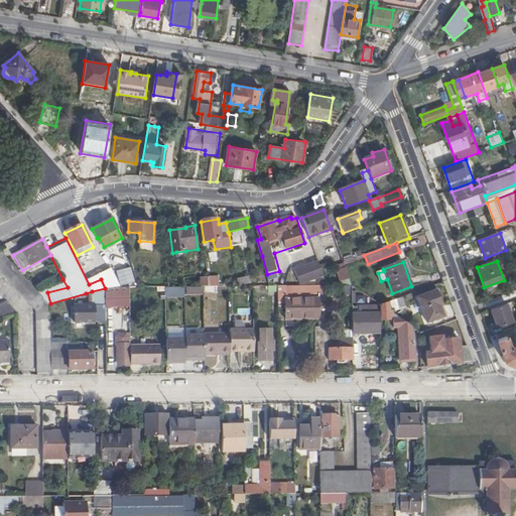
[(327,286),(318,263),(296,271),(301,286),(315,281),(317,286),(327,286)]
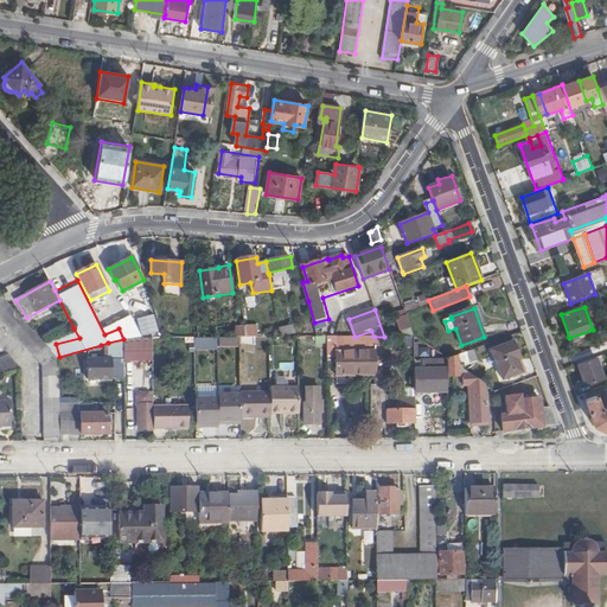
[(403,330),(411,327),(407,314),(398,318),(403,330)]
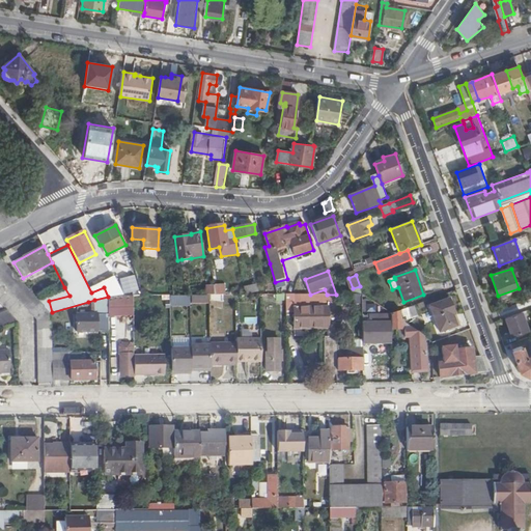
[(105,282),(112,296),(123,296),(113,278),(105,282)]
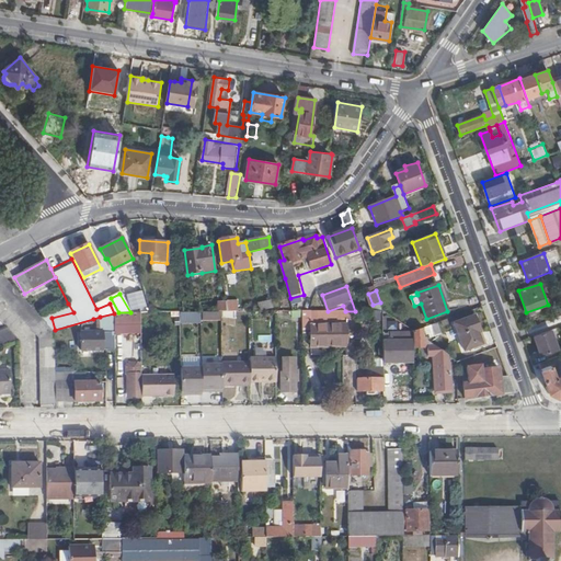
[(231,300),(227,302),(228,311),(237,311),(237,304),(232,304),(231,300)]
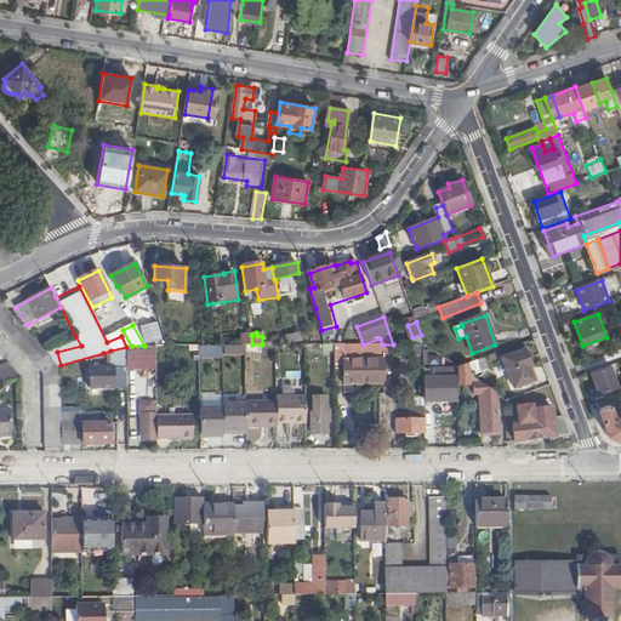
[(286,336),(288,345),(302,341),(301,332),(286,336)]
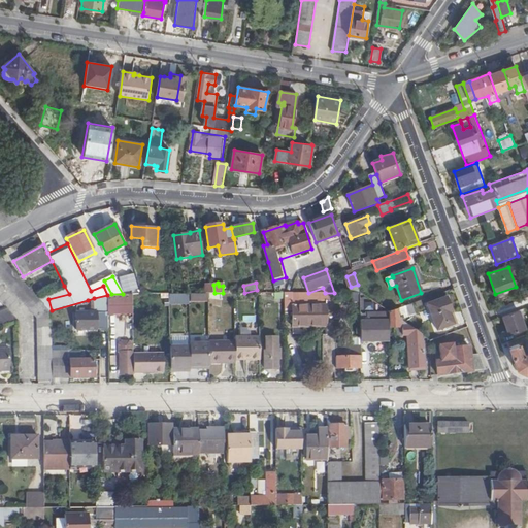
[(205,285),(206,293),(210,293),(215,293),(213,285),(205,285)]
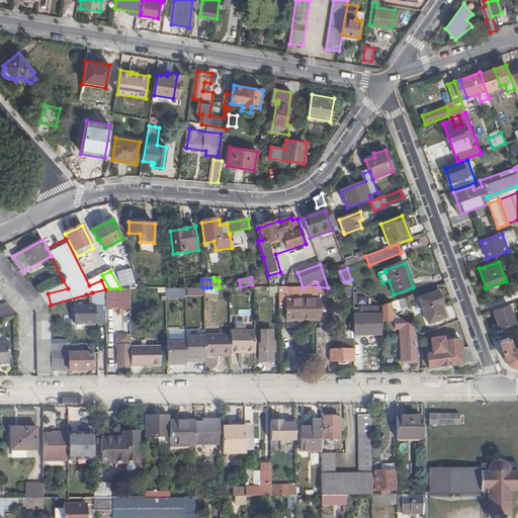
[(344,281),(343,287),(354,287),(353,285),(351,279),(344,281)]
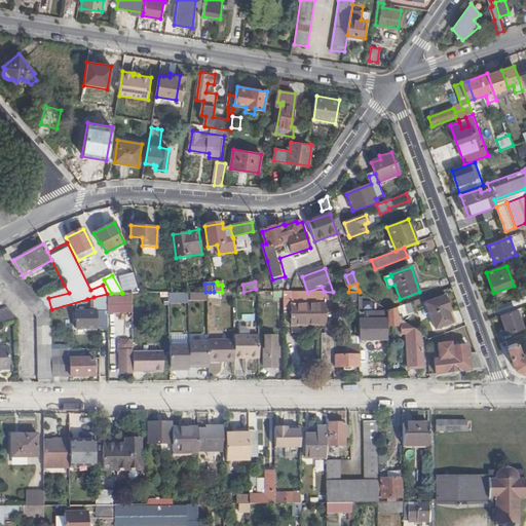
[(187,302),(187,292),(168,292),(168,303),(187,302)]
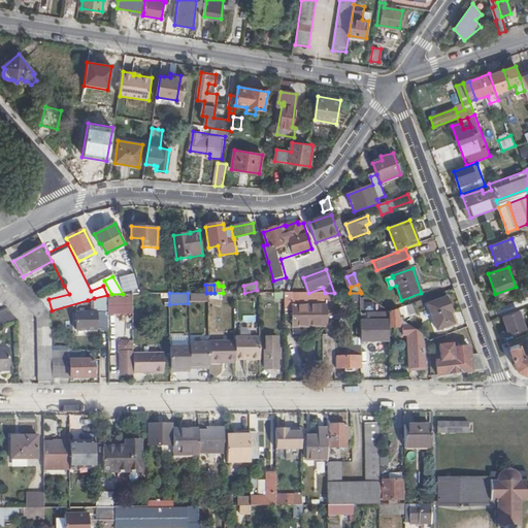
[(325,293),(308,293),(306,293),(285,293),(285,300),(285,312),(293,311),(294,326),(327,326),(327,336),(324,336),(324,372),(335,372),(335,368),(335,344),(334,293),(325,293)]
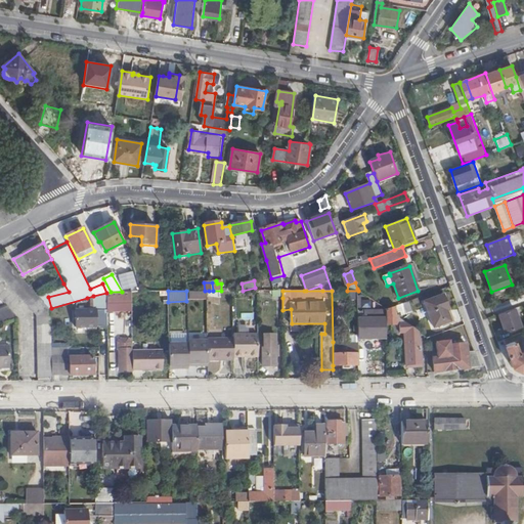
[(106,293),(93,296),(93,309),(76,309),(76,325),(107,324),(107,304),(107,292),(106,293)]
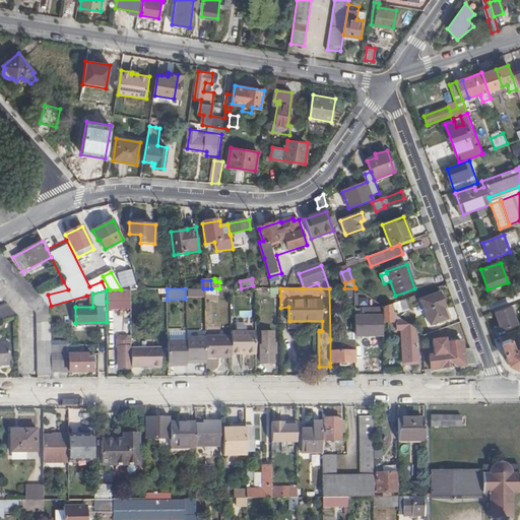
[(110,289),(107,289),(107,302),(131,301),(131,289),(123,289),(121,289),(110,289)]
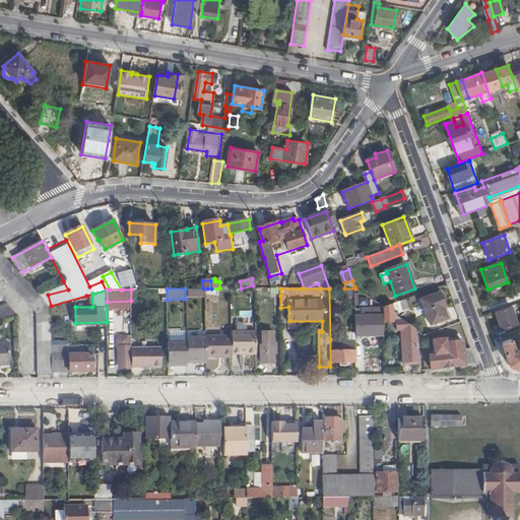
[(48,304),(51,306),(48,295),(47,290),(40,294),(48,304)]
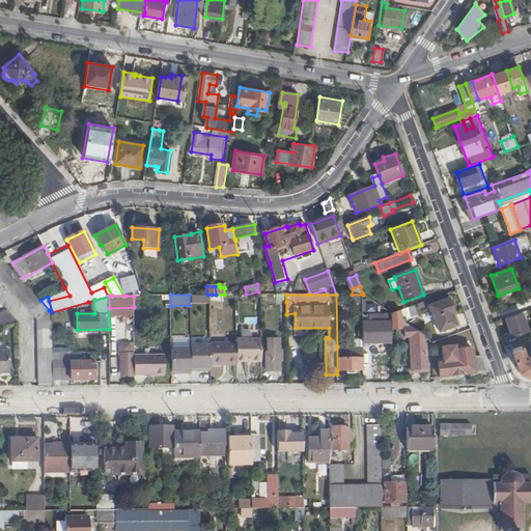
[(453,315),(455,314),(449,300),(430,306),(440,332),(457,326),(453,315)]
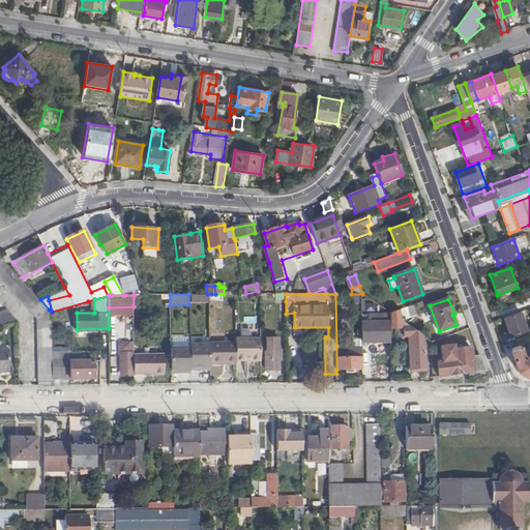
[(413,305),(401,310),(404,318),(416,314),(413,305)]
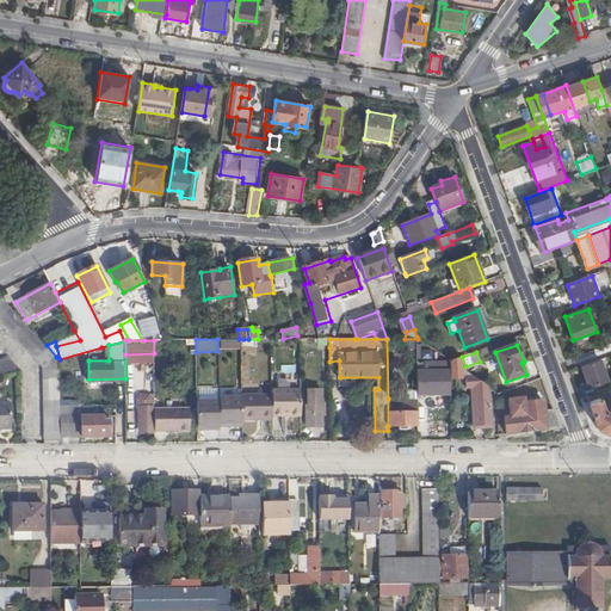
[(0,360),(0,375),(22,370),(13,360),(10,357),(0,360)]
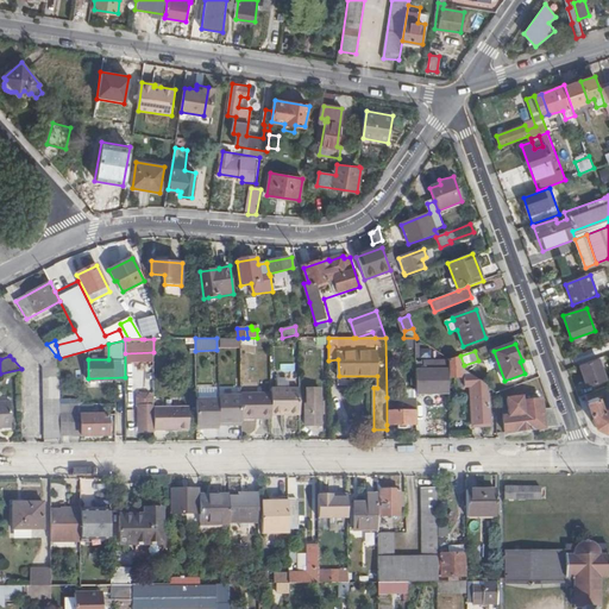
[(464,365),(460,356),(450,359),(450,362),(450,377),(464,377),(465,387),(472,387),(475,425),(490,424),(488,393),(485,391),(485,384),(466,371),(464,365)]
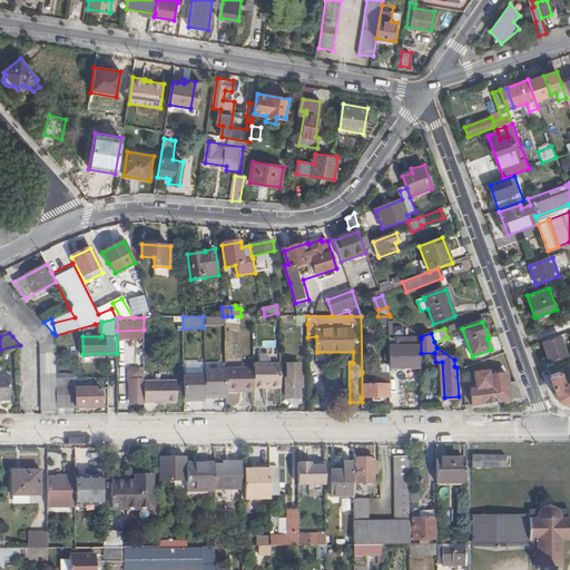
[(57,379),(56,335),(40,340),(42,410),(57,410),(57,387),(57,379)]
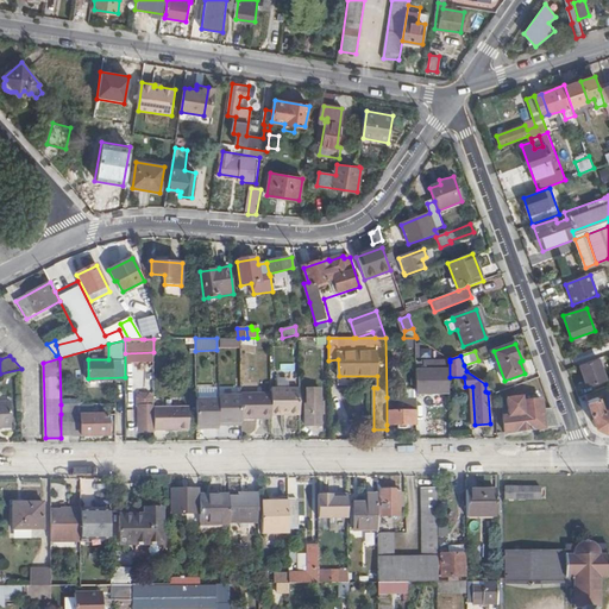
[(598,358),(579,365),(586,385),(606,378),(598,358)]
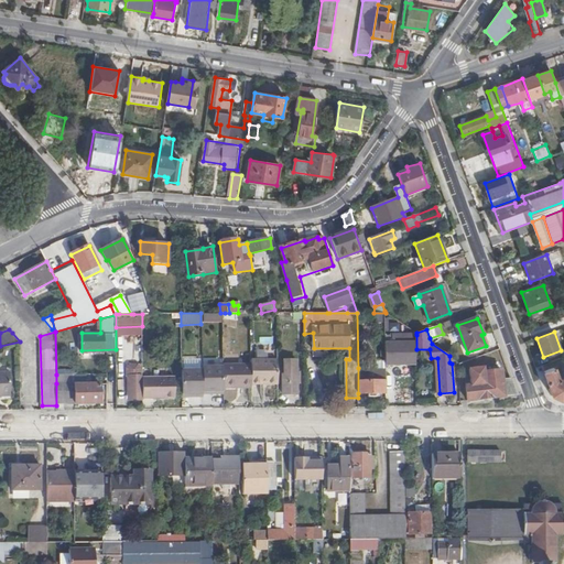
[(391,361),(416,361),(416,349),(416,335),(386,335),(386,364),(391,364),(391,361)]
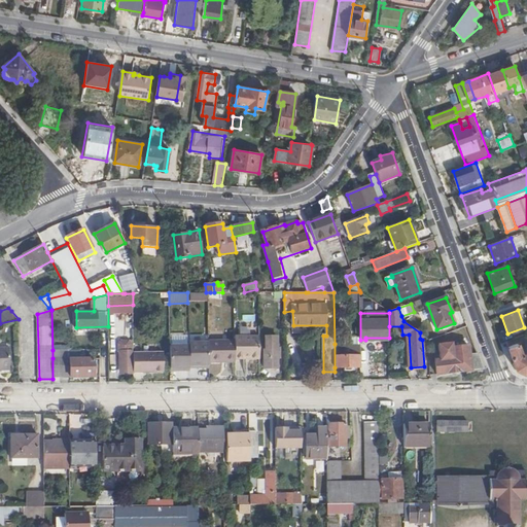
[(235,359),(260,359),(260,337),(235,337),(235,342),(235,359)]
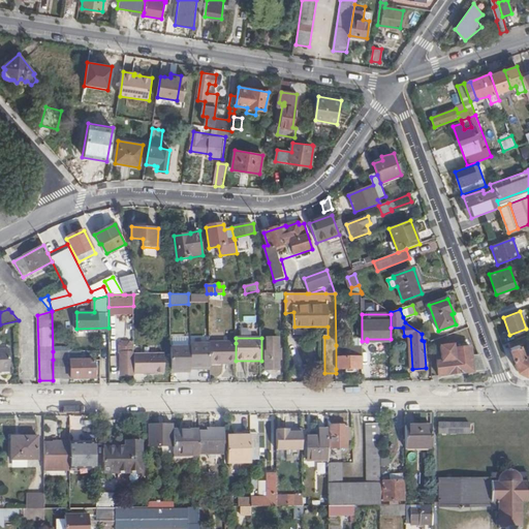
[(278,338),(269,338),(269,351),(266,351),(267,369),(279,369),(278,338)]
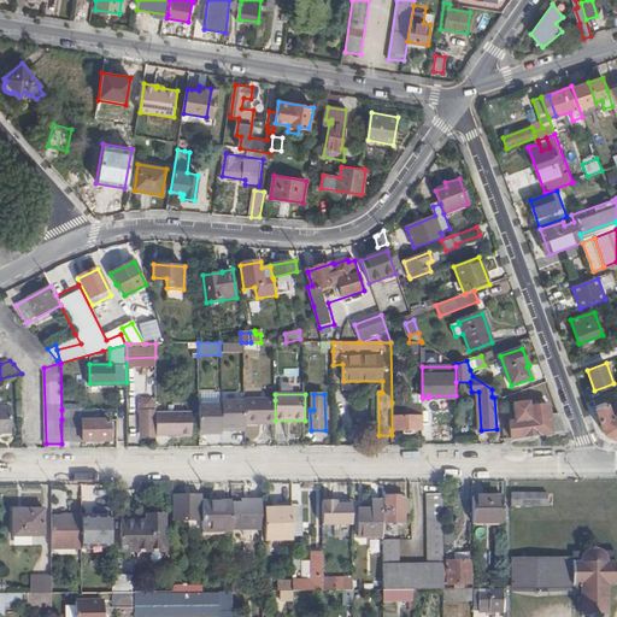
[(246,423),(275,423),(275,421),(275,400),(246,401),(246,423)]
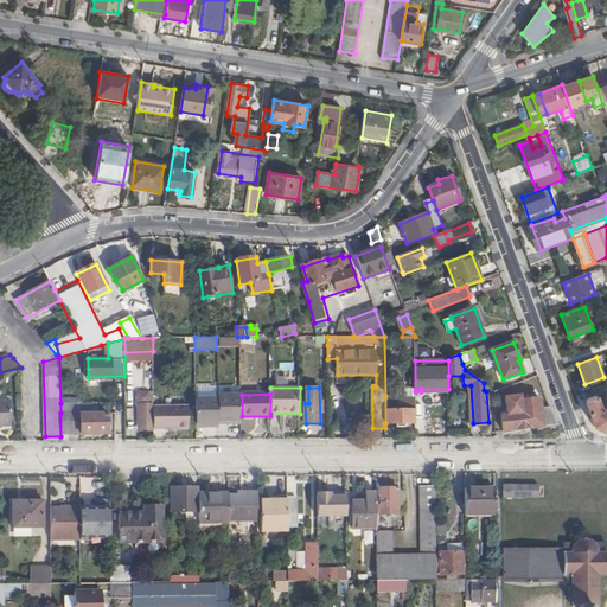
[(219,423),(243,423),(242,416),(242,395),(219,396),(219,398),(219,423)]
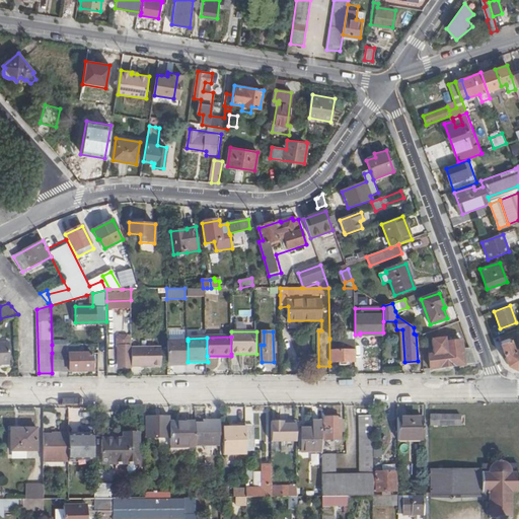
[(518,347),(515,338),(500,342),(508,364),(515,368),(518,368),(518,347)]
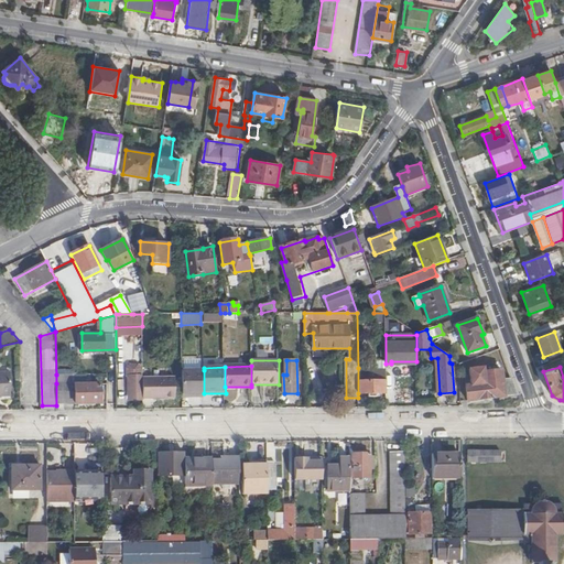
[(358,368),(358,393),(369,393),(368,396),(376,396),(377,393),(386,393),(386,381),(386,368),(358,368)]
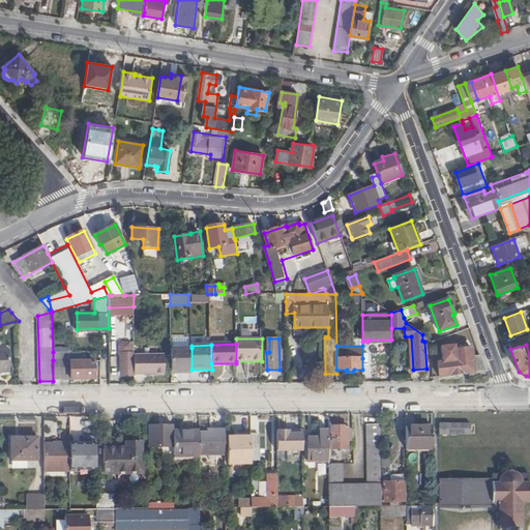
[(440,377),(486,371),(479,356),(473,357),(472,349),(455,351),(454,346),(441,348),(443,362),(438,362),(440,377)]
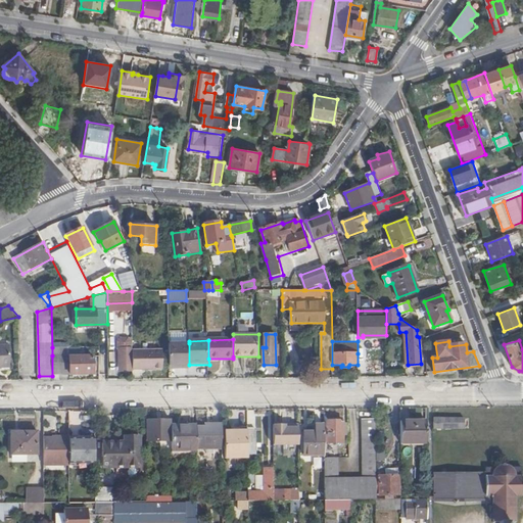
[(123,371),(131,371),(131,342),(119,342),(119,349),(122,349),(123,371)]
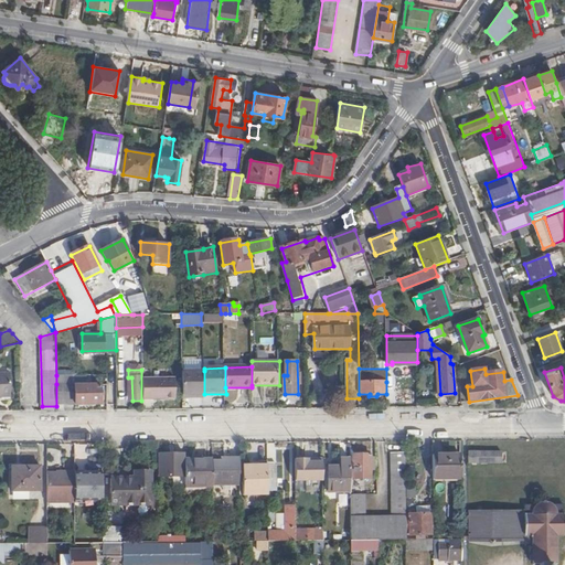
[(182,371),(183,397),(204,397),(204,394),(204,371),(182,371)]
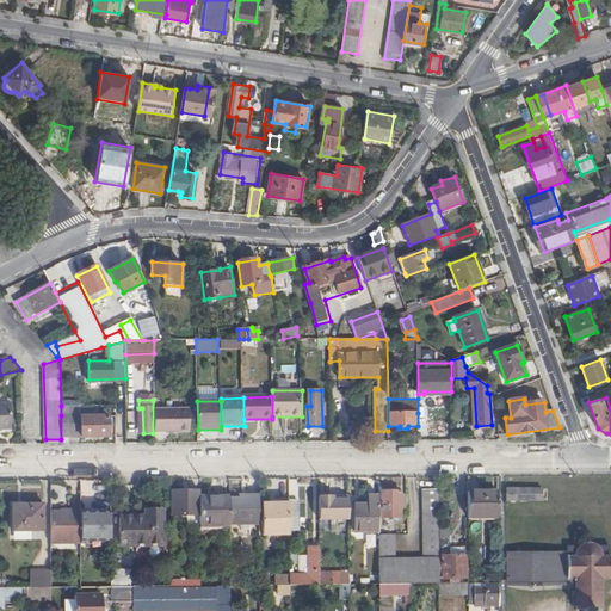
[(0,430),(11,430),(10,405),(0,405),(0,430)]
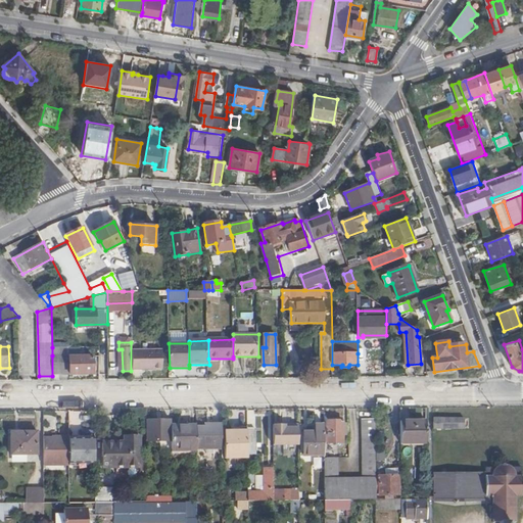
[(83,347),(52,347),(52,355),(83,355),(83,347)]
